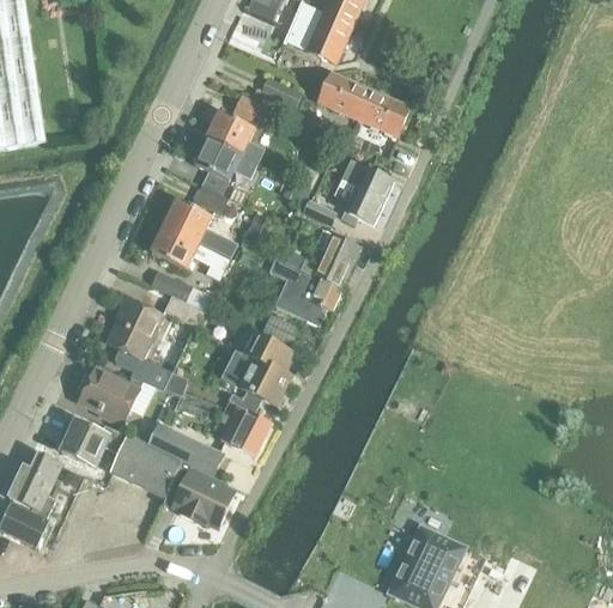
[(0,0),(0,146),(43,140),(22,0),(0,0)]
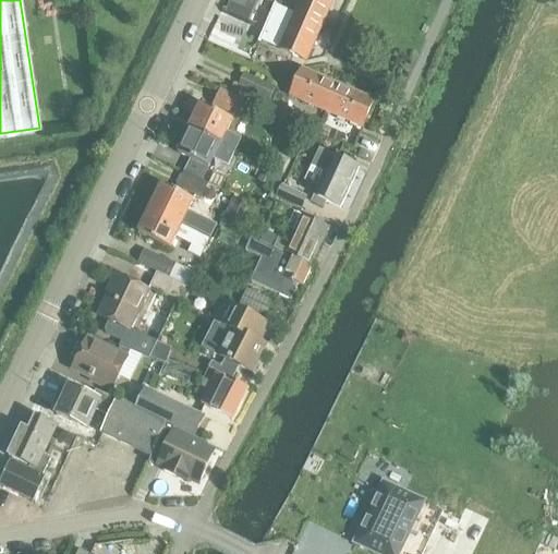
[(249,16),(252,9),(256,0),(229,0),(226,7),(249,16)]
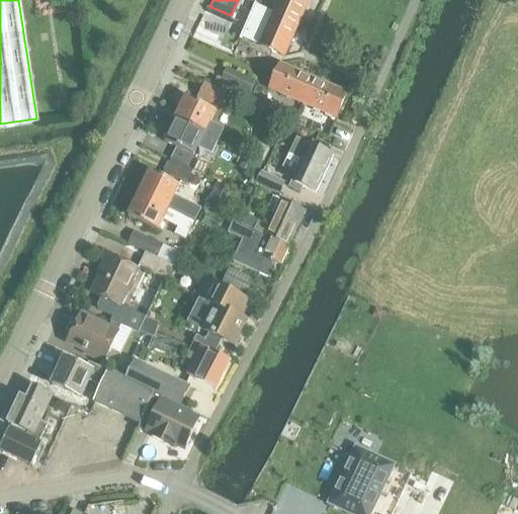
[(277,0),(274,9),(297,19),(306,0),(277,0)]
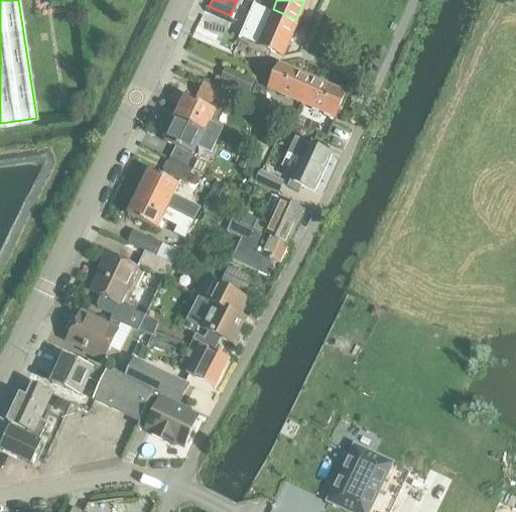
[(282,52),(296,19),(273,9),(258,42),(282,52)]
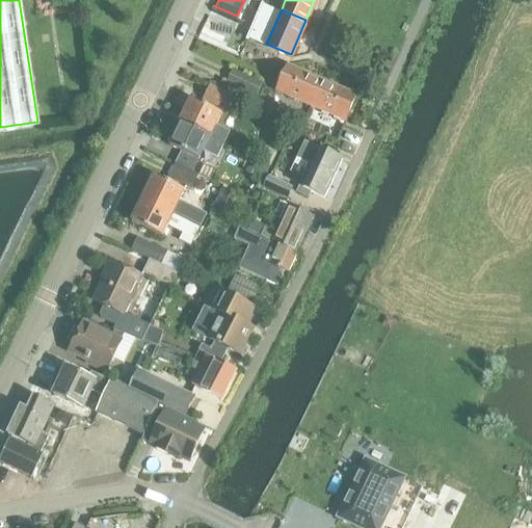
[(276,87),(311,103),(321,77),(288,62),(276,87)]
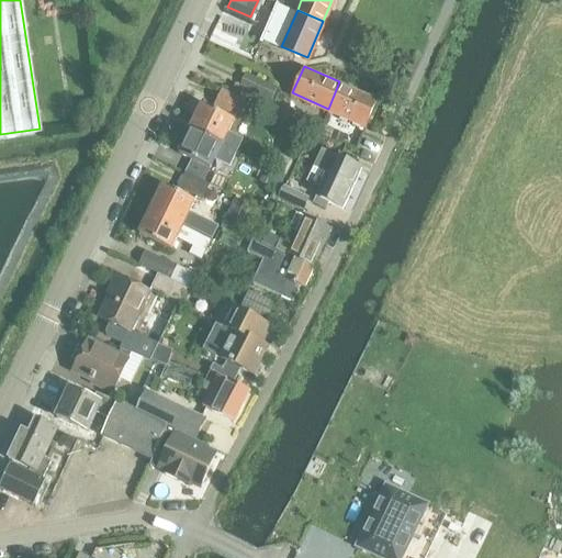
[(247,70),(240,82),(273,98),(279,86),(247,70)]
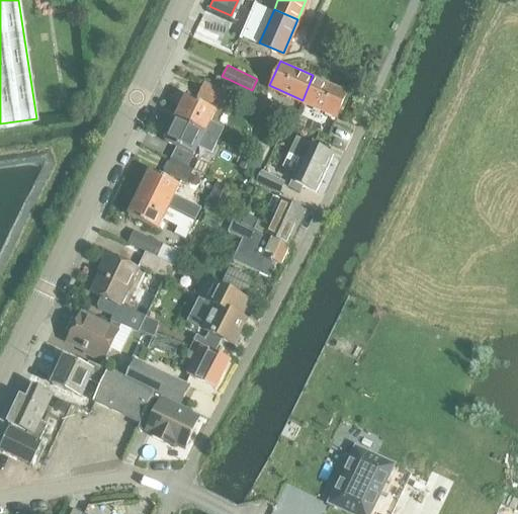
[(336,114),(346,90),(313,75),(303,100),(336,114)]
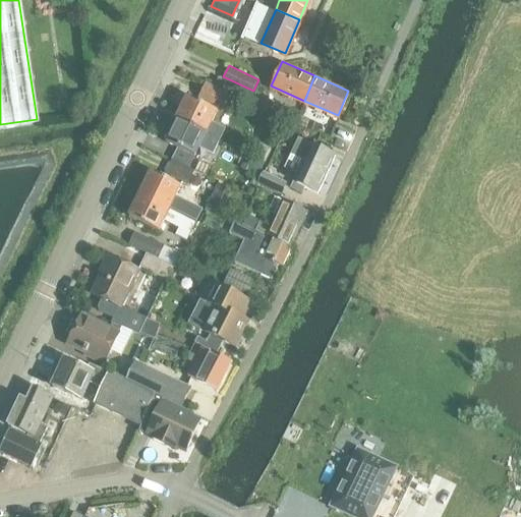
[(234,94),(207,81),(199,97),(227,109),(234,94)]
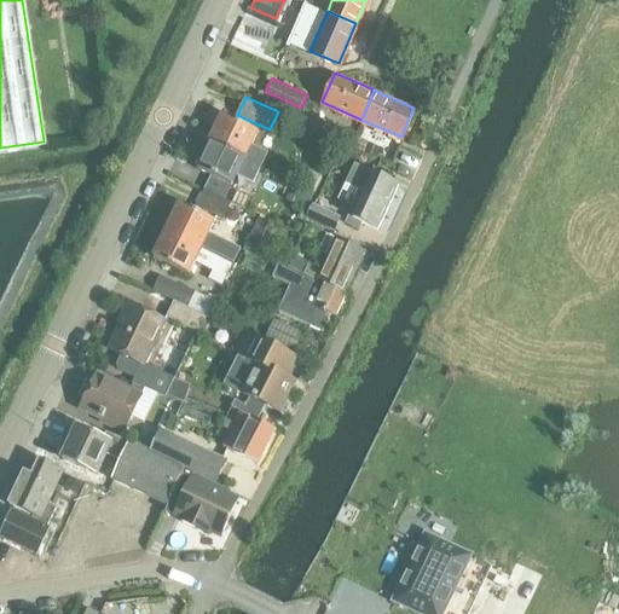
[(258,128),(223,111),(209,139),(260,163),(266,150),(252,143),(258,128)]
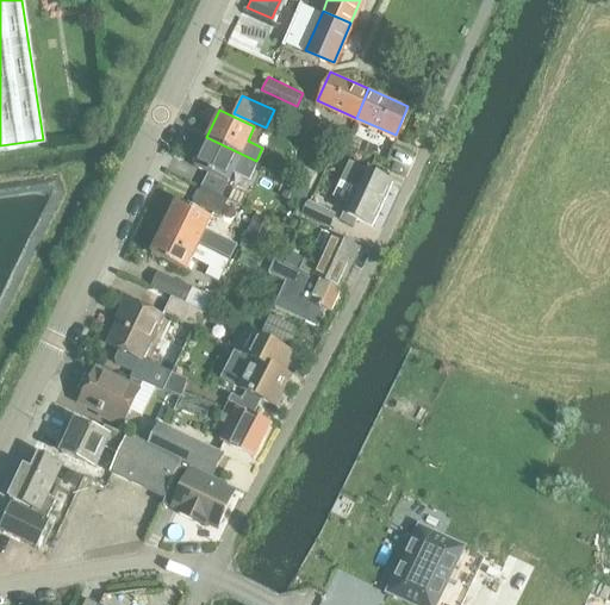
[(328,124),(324,132),(341,138),(344,131),(328,124)]
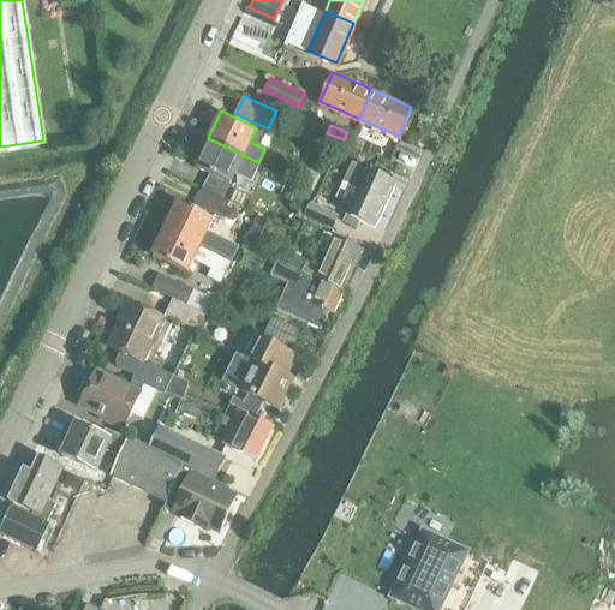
[(363,139),(347,132),(344,139),(360,147),(363,139)]
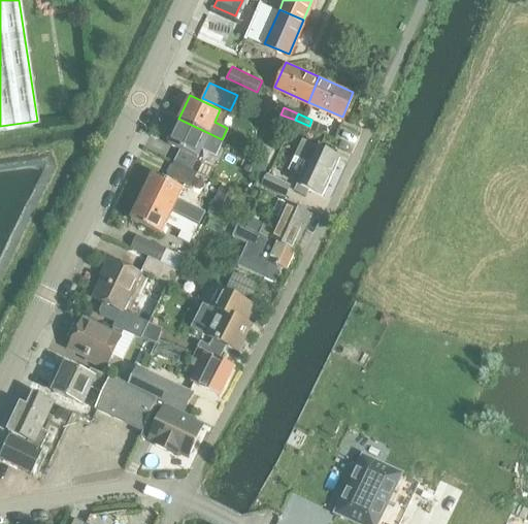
[(215,153),(222,139),(178,119),(167,141),(198,156),(202,146),(215,153)]
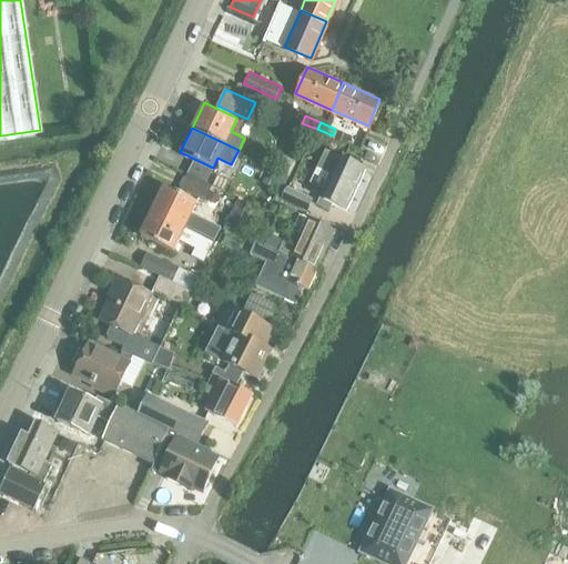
[(338,128),(334,137),(343,141),(347,132),(338,128)]
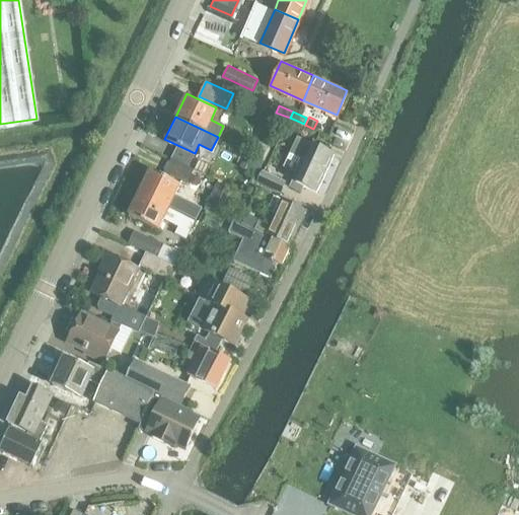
[(316,190),(334,153),(310,142),(311,141),(297,134),(289,151),(302,157),(292,178),(294,179),(292,185),(300,189),(303,184),(316,190)]
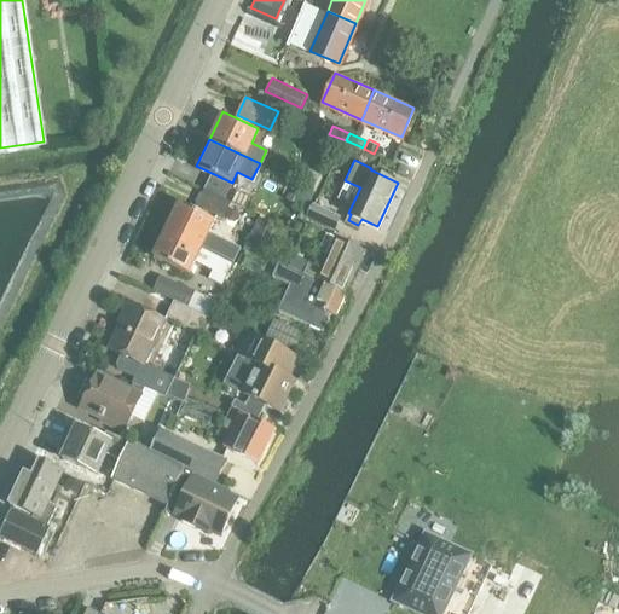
[(395,171),(403,174),(406,166),(399,162),(395,171)]
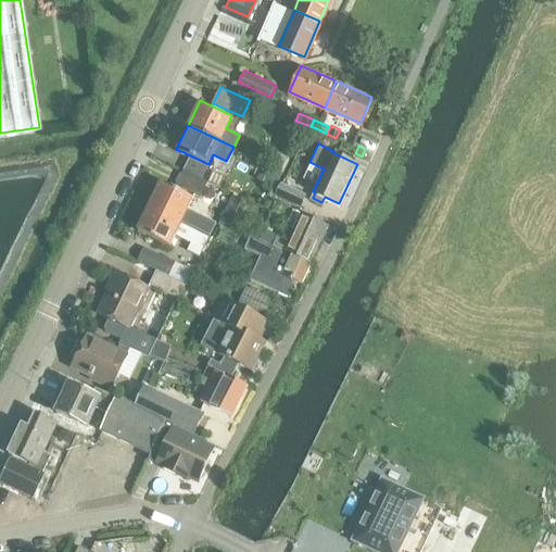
[(277,151),(270,166),(281,171),(288,157),(277,151)]
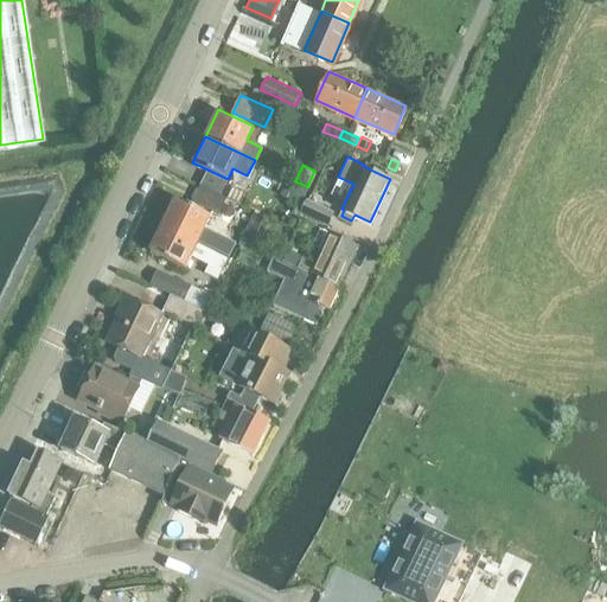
[(299,203),(307,186),(295,181),(288,197),(299,203)]
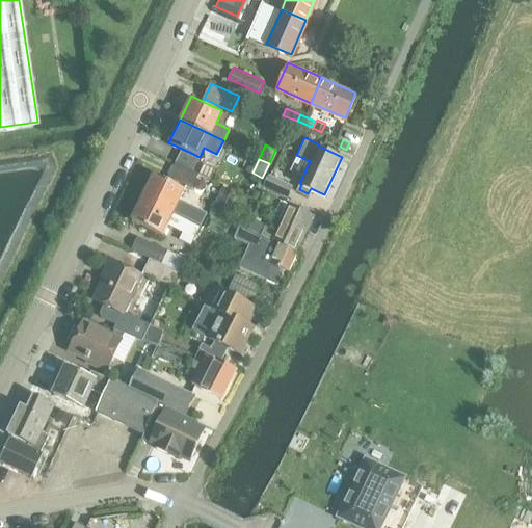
[(191,186),(197,173),(175,161),(168,175),(191,186)]
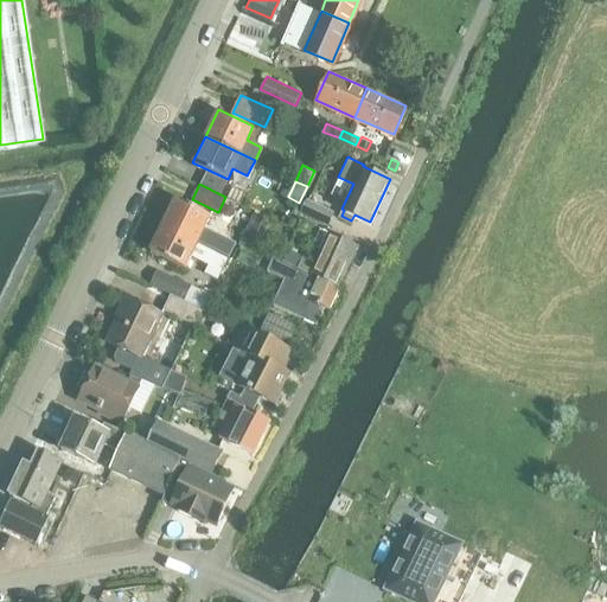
[(223,193),(240,202),(244,193),(227,185),(223,193)]
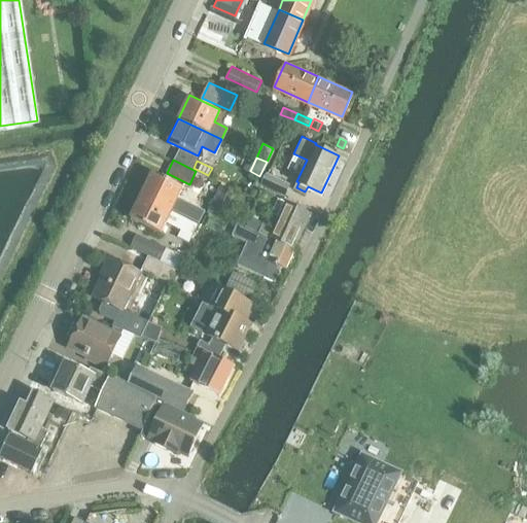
[(182,185),(152,171),(141,195),(196,221),(204,207),(192,201),(191,203),(177,196),(182,185)]
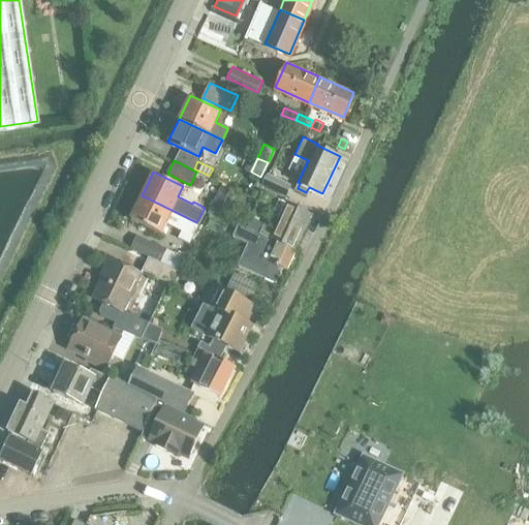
[(290,183),(267,172),(261,183),(285,194),(290,183)]
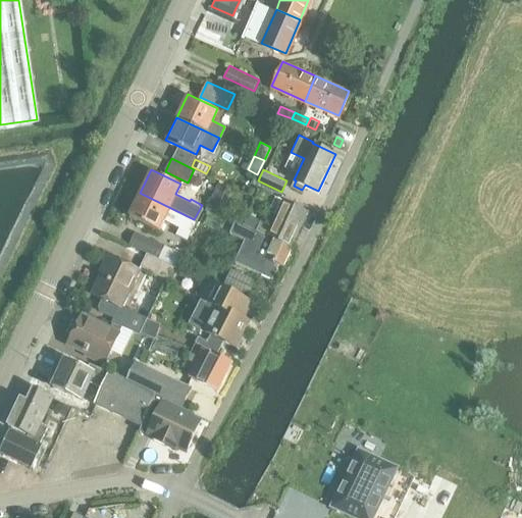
[(188,231),(194,219),(140,193),(128,214),(158,228),(164,216),(178,223),(177,226),(188,231)]
